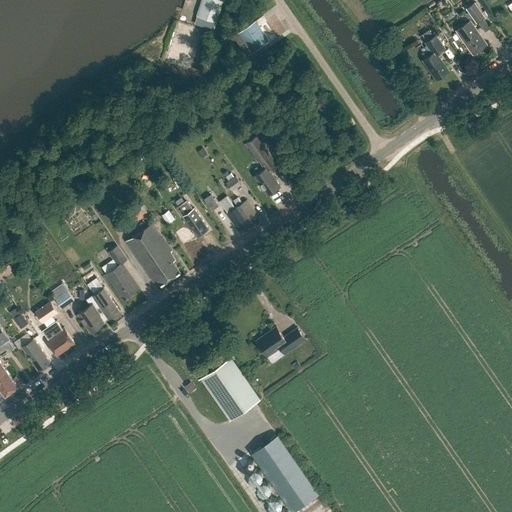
[(212,0),(201,0),(195,19),(215,26),(223,4),(212,0)]
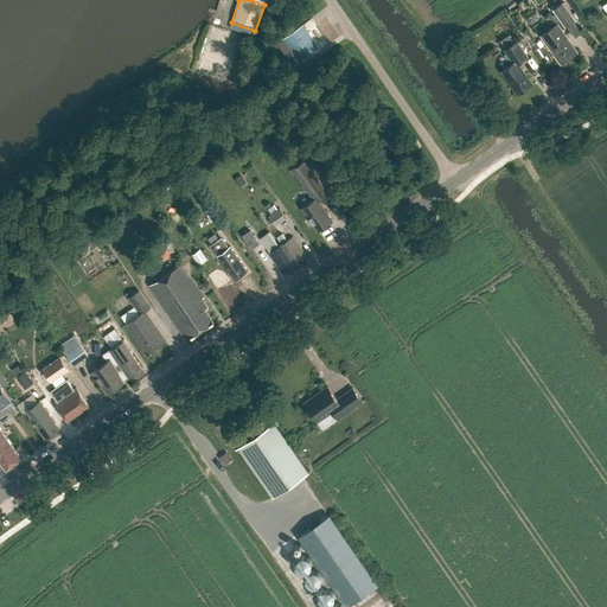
[(554,8),(562,20),(541,34),(561,63),(577,52),(560,27),(564,25),(566,26),(575,20),(563,2),(554,8)]
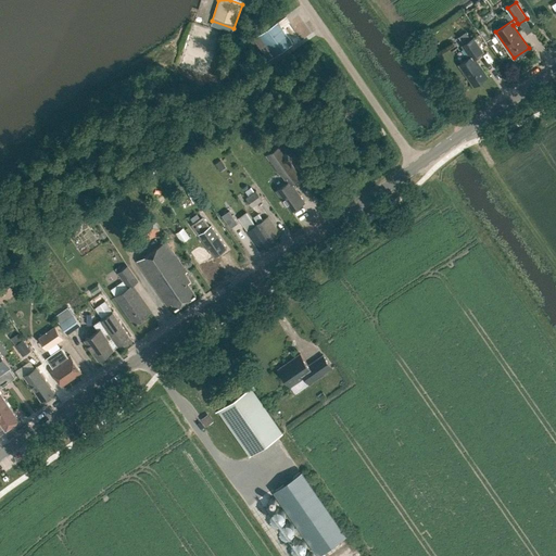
[(292,43),(277,22),(260,35),(254,38),(260,48),(265,43),(275,57),(292,43)]
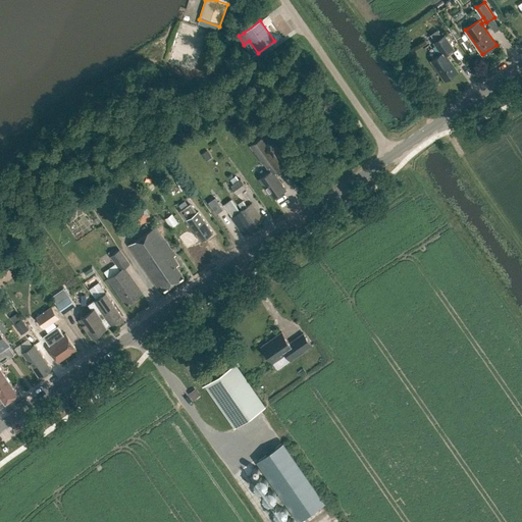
[(458,71),(446,54),(454,48),(445,35),(433,43),(441,53),(430,60),(445,81),(458,71)]
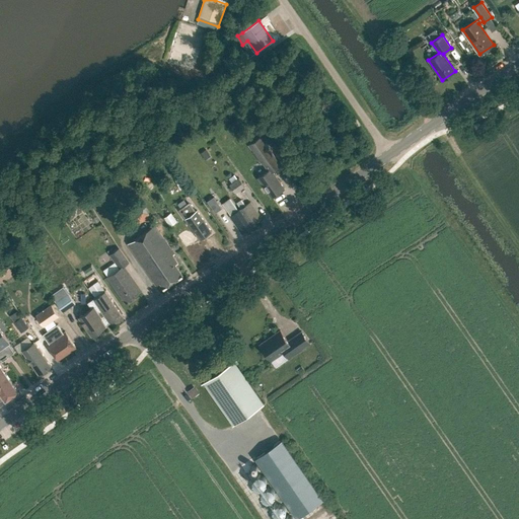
[(422,47),(426,52),(431,48),(428,43),(422,47)]
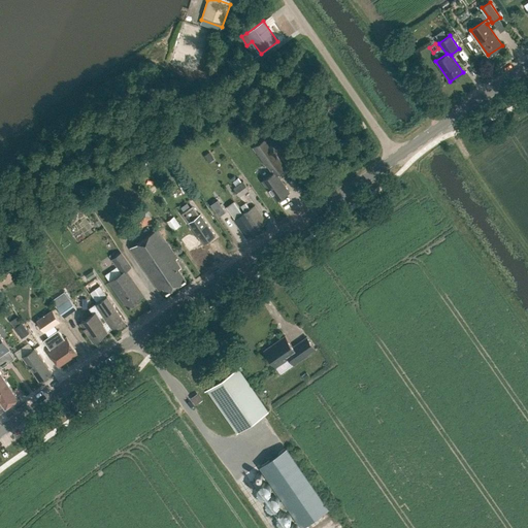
[(233,128),(239,136),(244,132),(238,124),(233,128)]
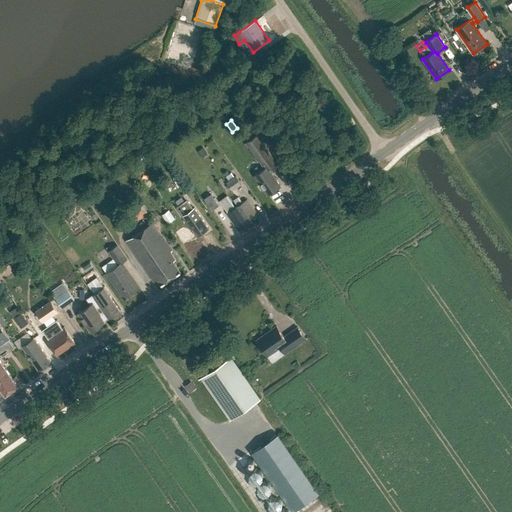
[(254,175),(268,195),(280,186),(268,169),(277,163),(257,134),(245,143),(257,159),(258,159),(264,168),(254,175)]
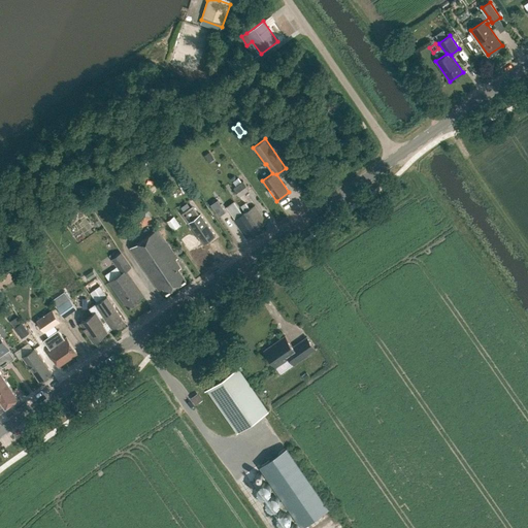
[(242,180),(240,183),(238,180),(235,183),(237,185),(233,188),(239,196),(249,189),(242,180)]
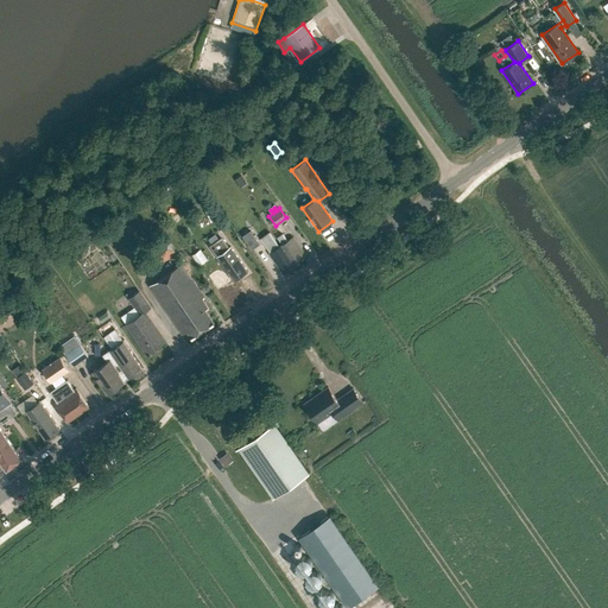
[(242,235),(246,240),(253,234),(251,230),(242,235)]
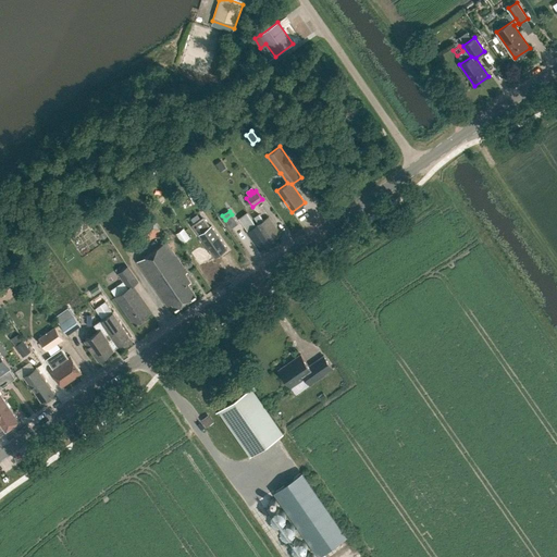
[(261,245),(262,248),(270,243),(258,224),(256,225),(247,213),(239,219),(248,231),(247,232),(258,247),(261,245)]
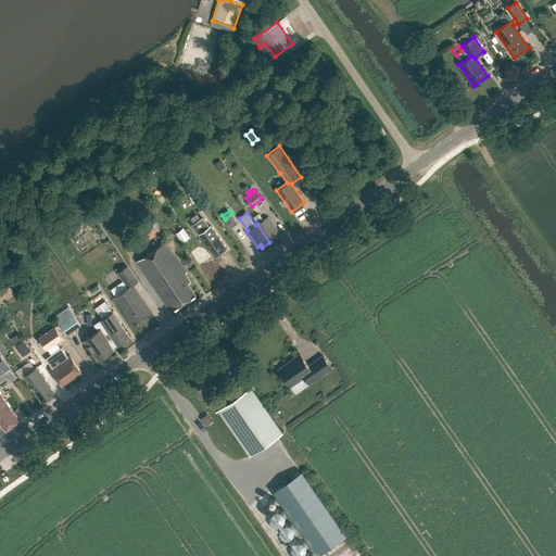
[(133,226),(144,241),(161,230),(149,214),(133,226)]
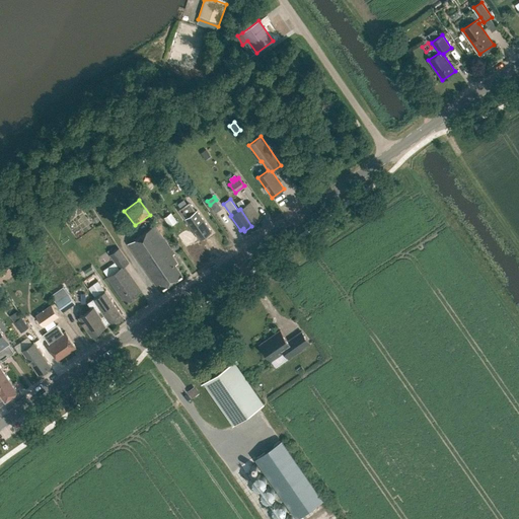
[(240,209),(251,226),(260,221),(257,218),(261,216),(250,202),(245,205),(243,202),(239,205),(241,208),(240,209)]
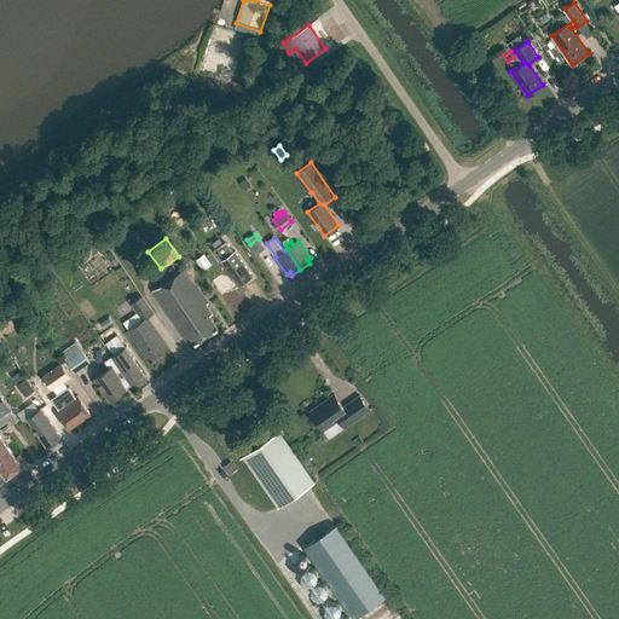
[(243,294),(244,293),(239,285),(253,276),(236,252),(233,253),(226,242),(215,250),(223,260),(233,277),(218,288),(229,304),(230,302),(236,312),(249,302),(243,294)]
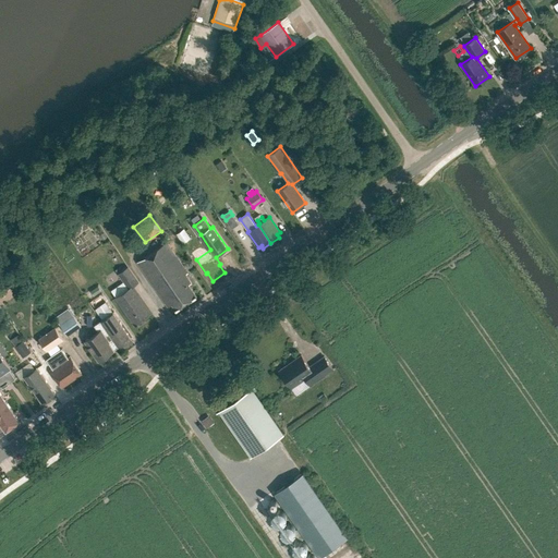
[(190,238),(184,228),(176,233),(182,243),(190,238)]
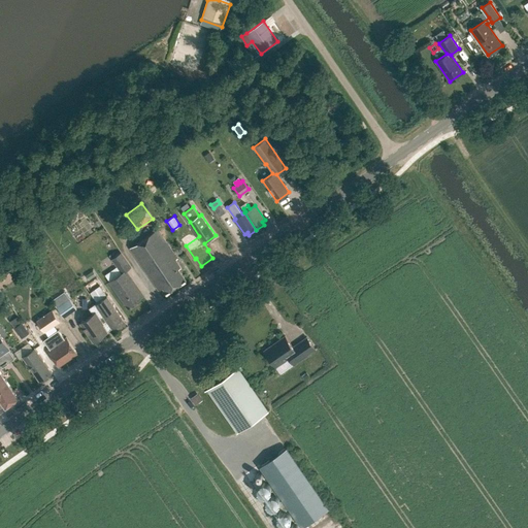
[(187,279),(178,268),(180,266),(175,259),(177,258),(158,229),(130,248),(159,290),(164,287),(167,292),(187,279)]
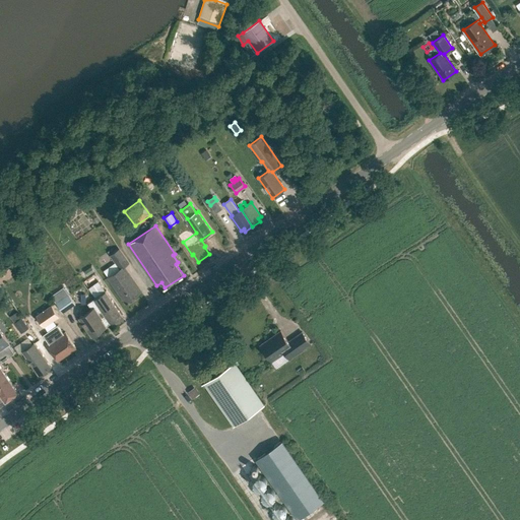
[(118,246),(108,253),(118,268),(128,261),(118,246)]
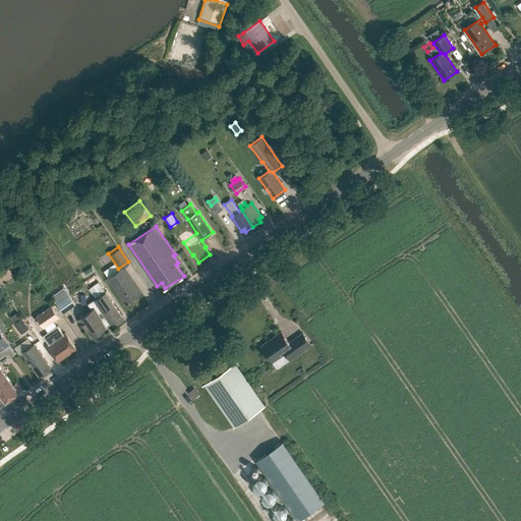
[(117,290),(126,302),(138,294),(130,282),(133,280),(124,267),(111,276),(119,288),(117,290)]
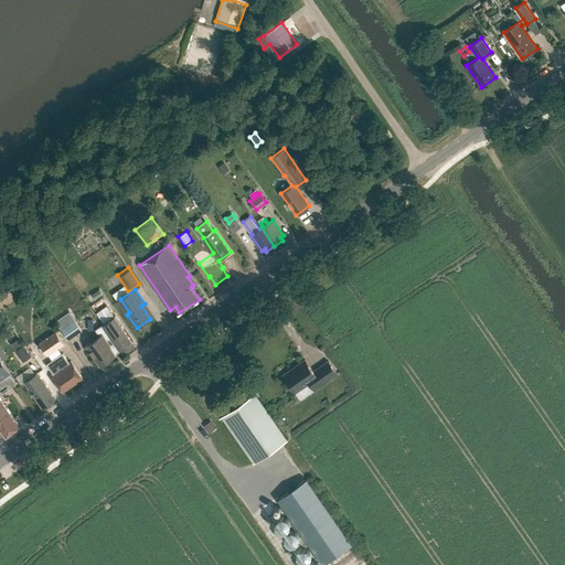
[(102,324),(120,351),(132,342),(114,316),(102,298),(92,306),(104,323),(102,324)]
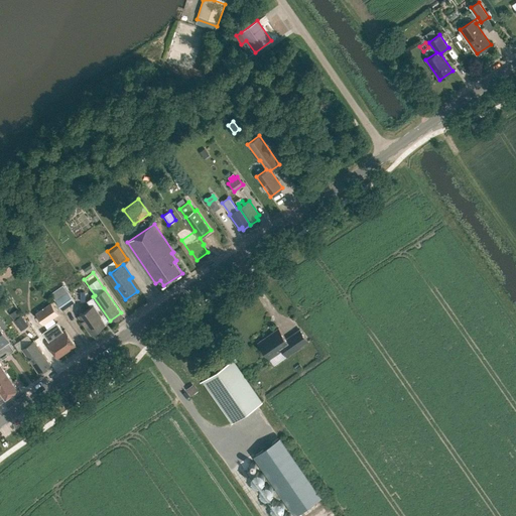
[(55,301),(61,310),(74,301),(68,293),(55,301)]
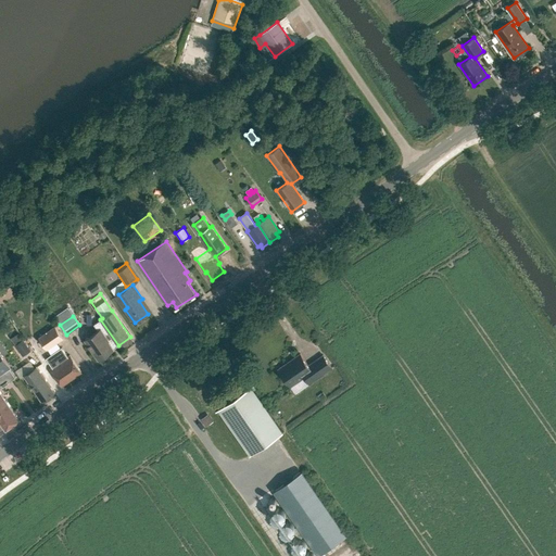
[(85,340),(98,359),(114,349),(113,348),(117,344),(118,345),(100,319),(100,320),(95,324),(99,330),(85,340)]
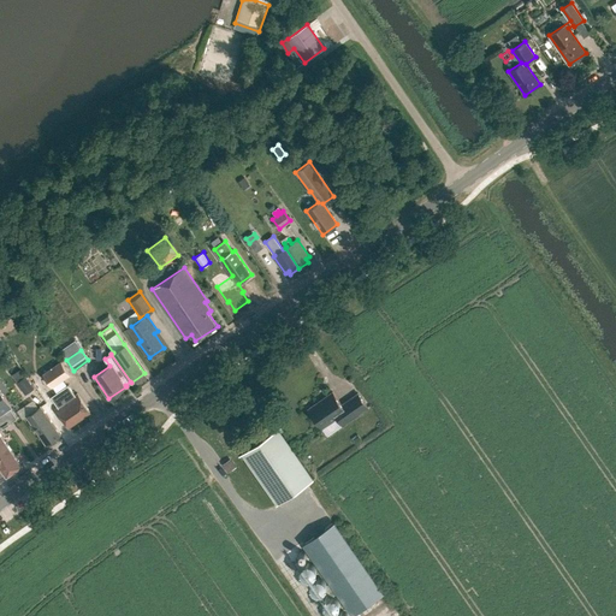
[(42,373),(52,388),(71,375),(61,361),(42,373)]
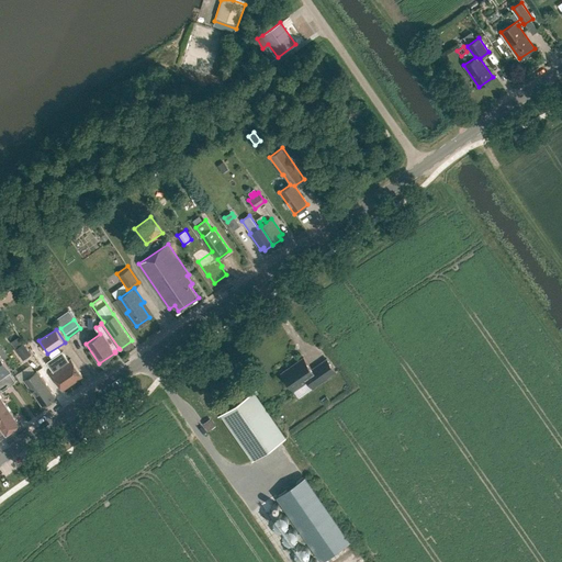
[(15,349),(23,360),(32,355),(24,343),(15,349)]
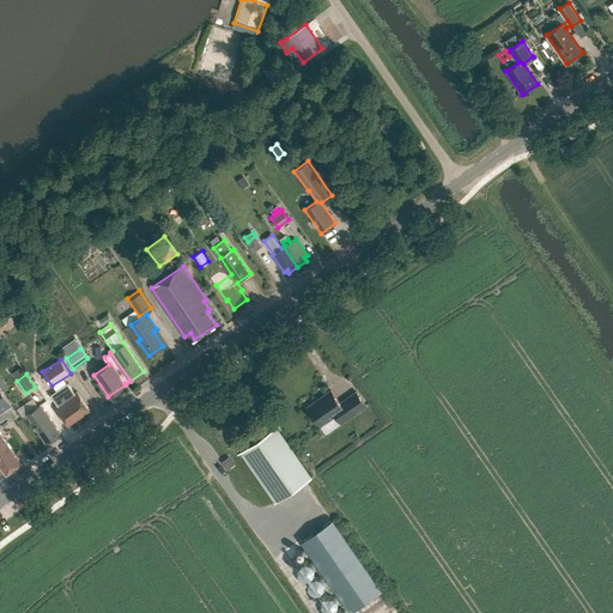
[(55,406),(68,425),(90,410),(77,392),(74,393),(68,383),(50,394),(49,395),(50,395),(58,405),(55,406)]
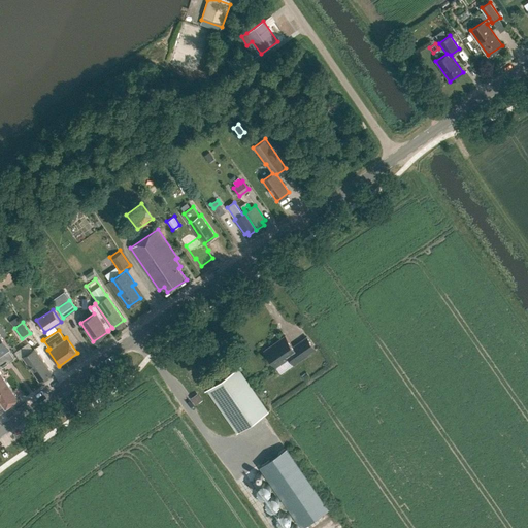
[(0,410),(19,398),(0,371),(0,367),(14,358),(8,349),(9,349),(0,334),(0,410)]
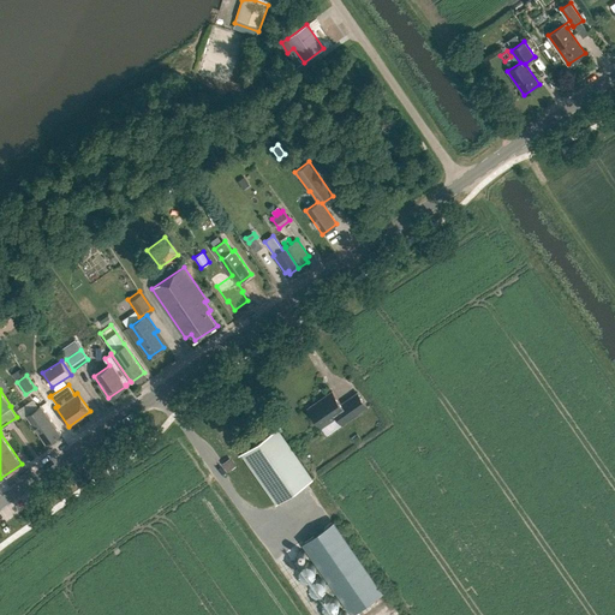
[(357,393),(348,398),(341,404),(332,390),(308,407),(322,428),(336,417),(341,424),(366,406),(357,393)]
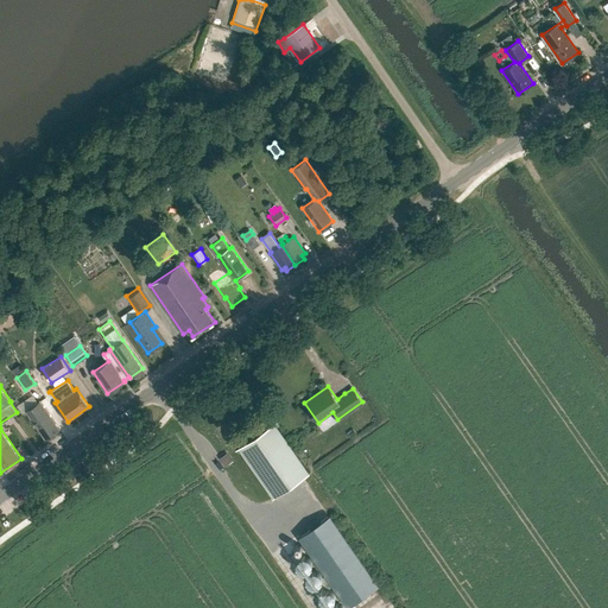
[(59,429),(40,401),(26,411),(45,438),(59,429)]
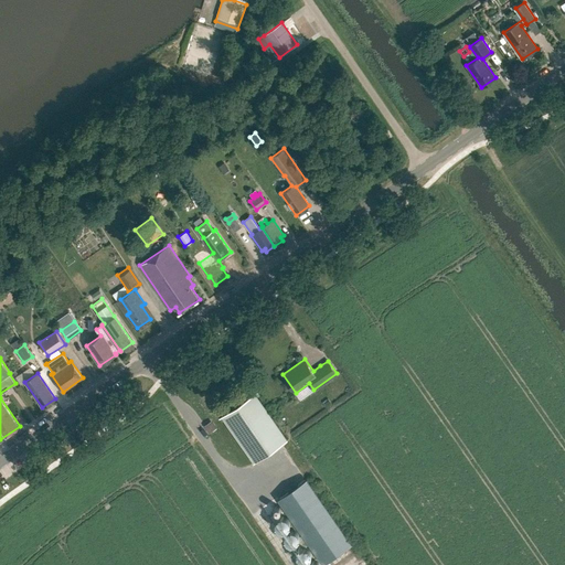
[(222,416),(254,462),(287,439),(255,394),(222,416)]
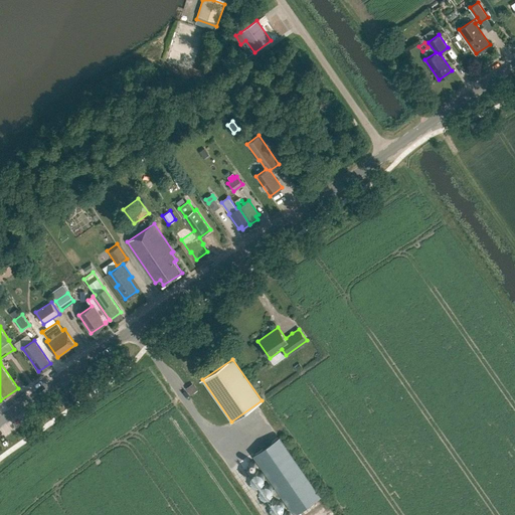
[(294,367),(298,372),(303,368),(299,363),(294,367)]
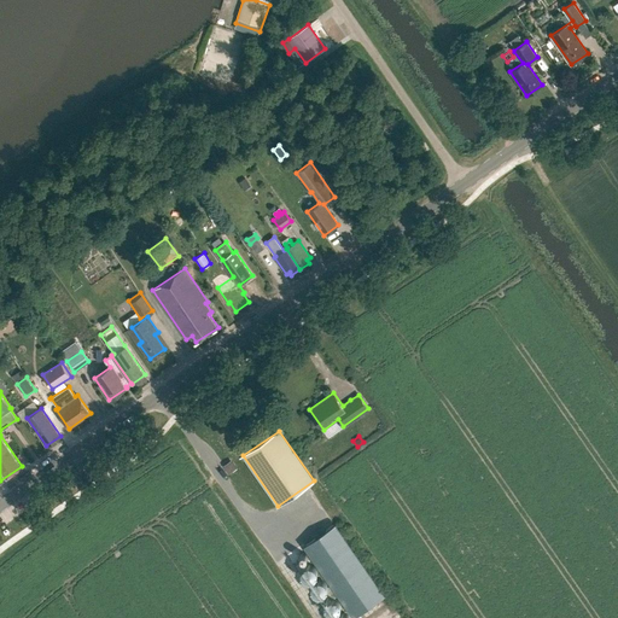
[(304,546),(354,616),(384,594),(336,524),(304,546)]
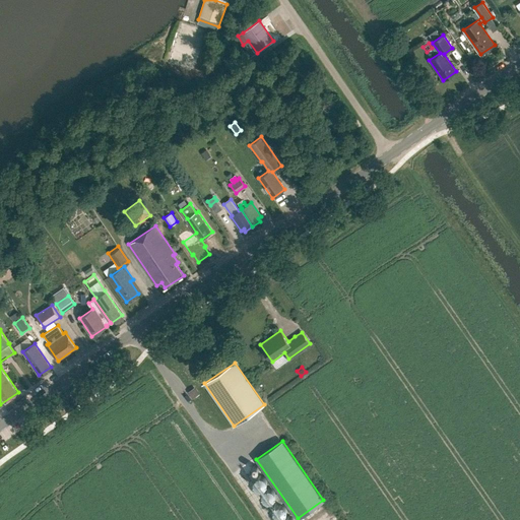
All buildings are outlined.
